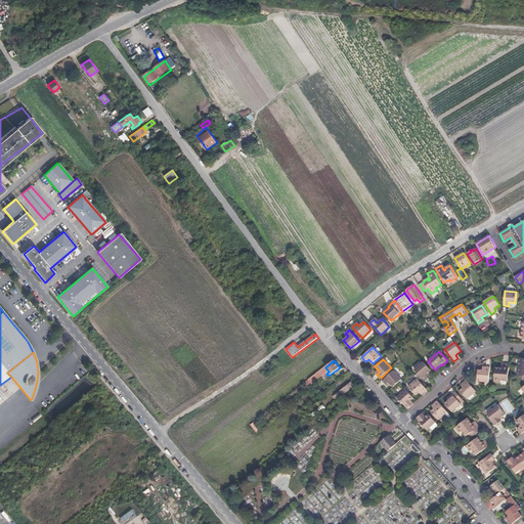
[(415,369),(425,381),(429,378),(427,376),(426,375),(428,373),(431,370),(424,362),(415,369)]
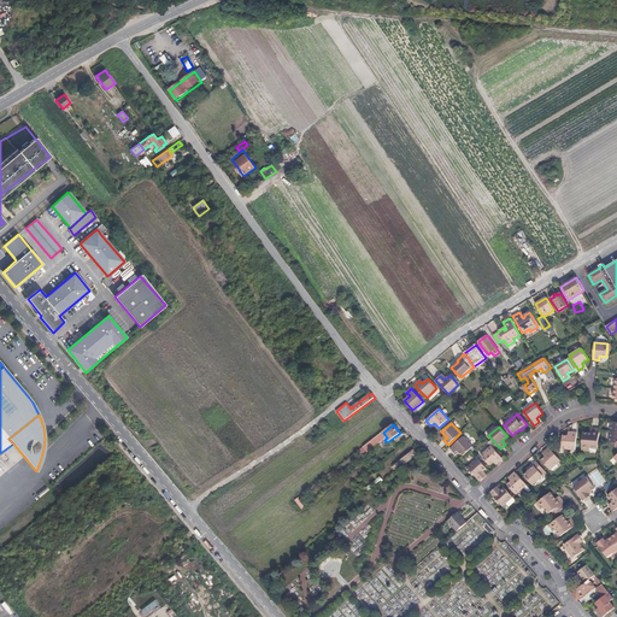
[(591,447),(598,448),(600,429),(592,428),(592,433),(591,435),(589,435),(589,433),(583,433),(582,450),(591,451),(591,447)]
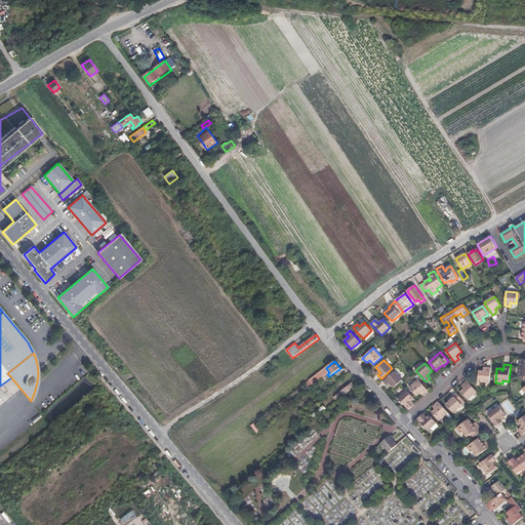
[(490,377),(491,368),(486,367),(485,371),(483,371),(479,370),(478,381),(490,382),(490,380),(490,377)]
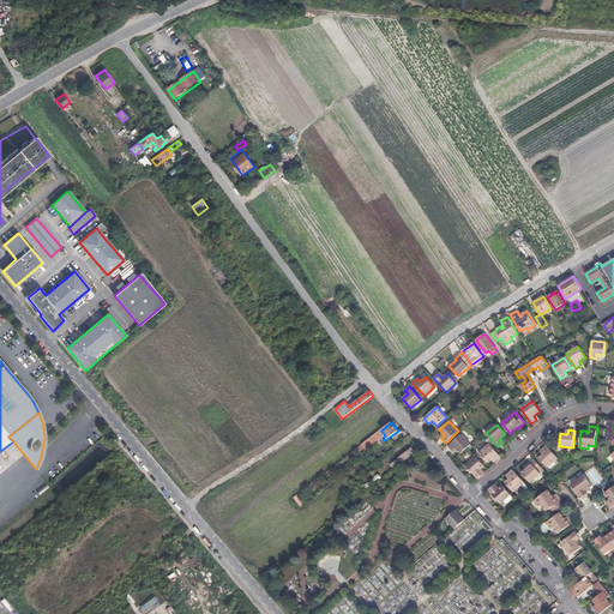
[(365,449),(383,434),(380,431),(362,445),(365,449)]
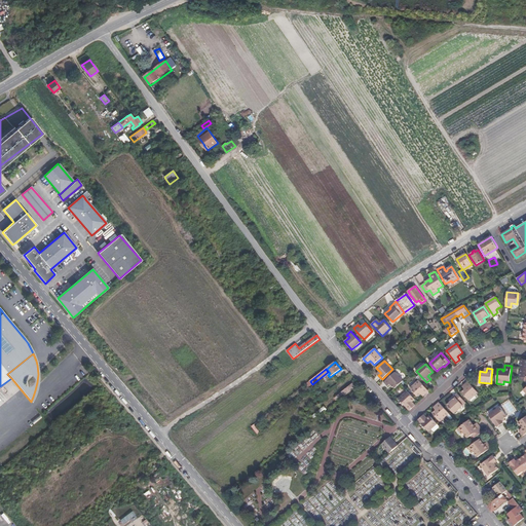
[(390,377),(384,382),(387,386),(389,384),(390,383),(392,385),(395,388),(401,383),(403,381),(396,372),(393,373),(393,374),(390,377)]
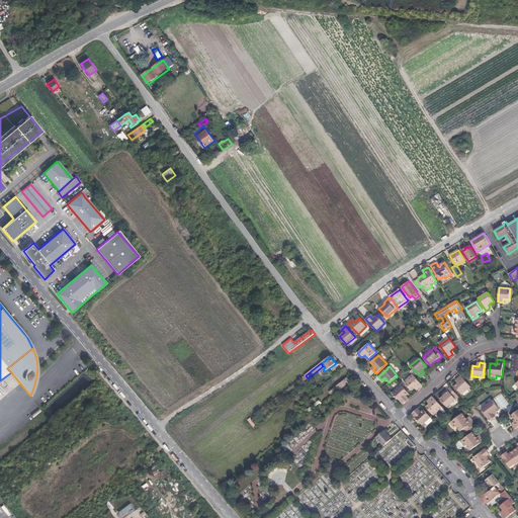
[(419,389),(422,385),(413,374),(404,382),(412,391),(415,387),(416,386),(419,389)]
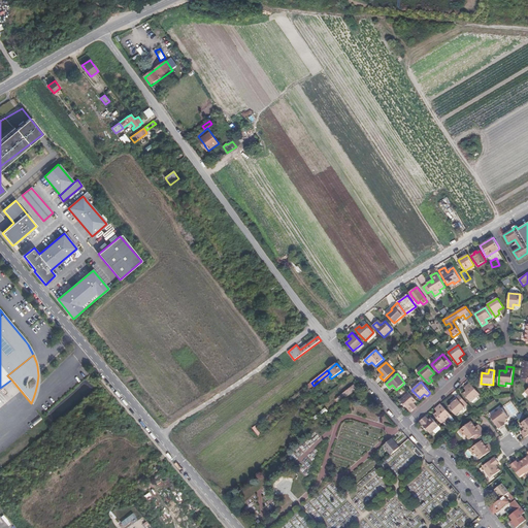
[(480,394),(470,383),(466,387),(468,390),(466,391),(463,394),(471,402),(480,394)]
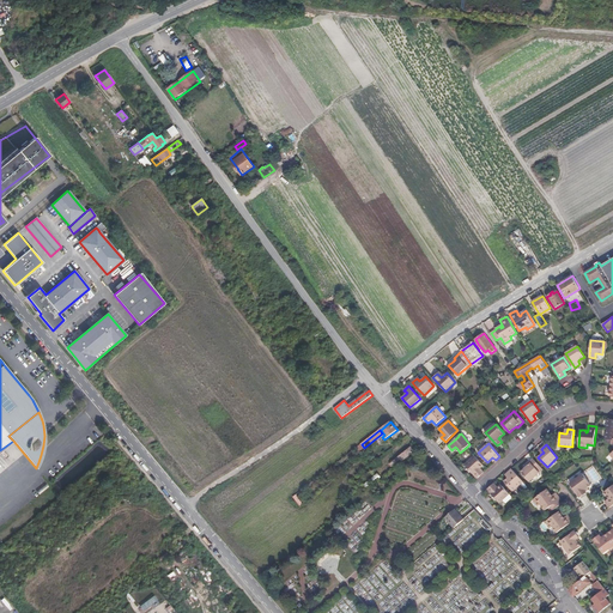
[(402,460),(414,451),(412,449),(414,447),(412,445),(410,447),(411,447),(399,456),(389,463),(392,467),(401,459),(402,460)]
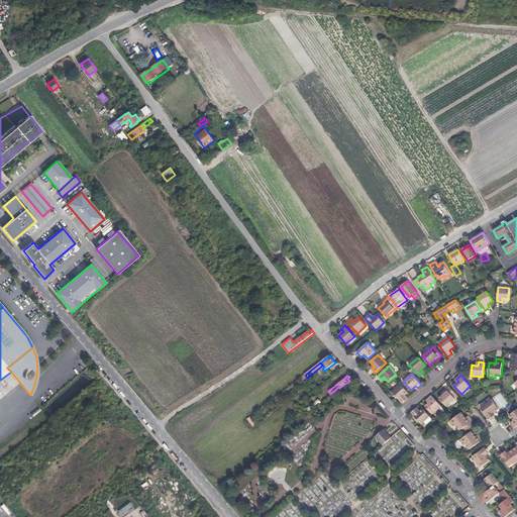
[(392,392),(403,404),(406,400),(403,397),(405,395),(408,393),(401,385),(392,392)]
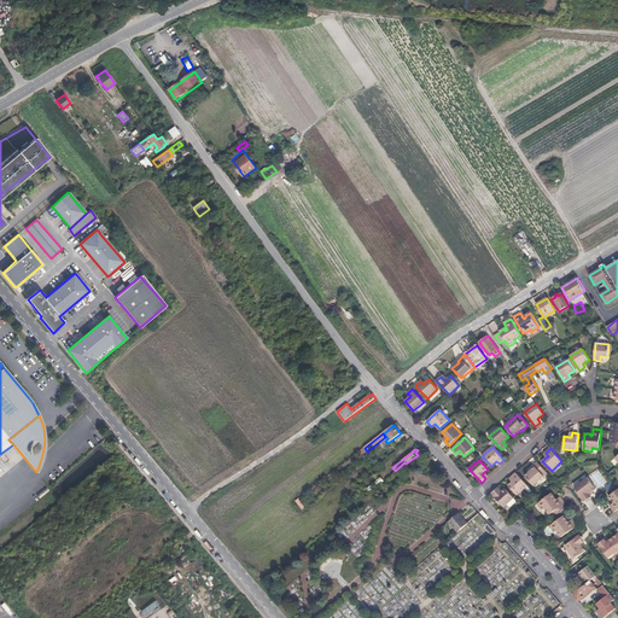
[(525,476),(534,485),(547,473),(537,462),(531,468),(531,470),(529,472),(525,476)]
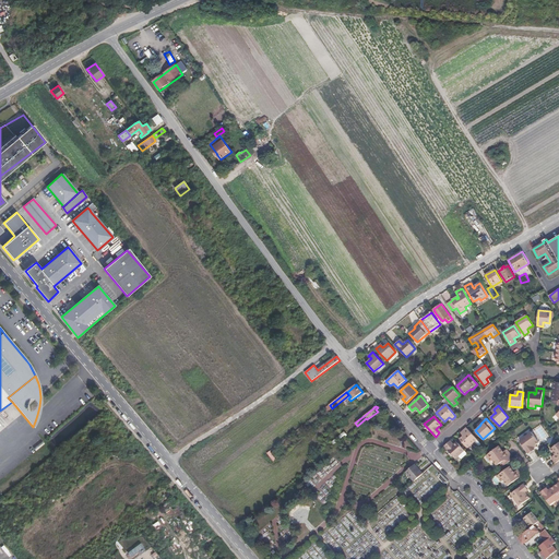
[(467,448),(477,439),(466,428),(462,431),(465,435),(463,436),(460,439),(467,448)]
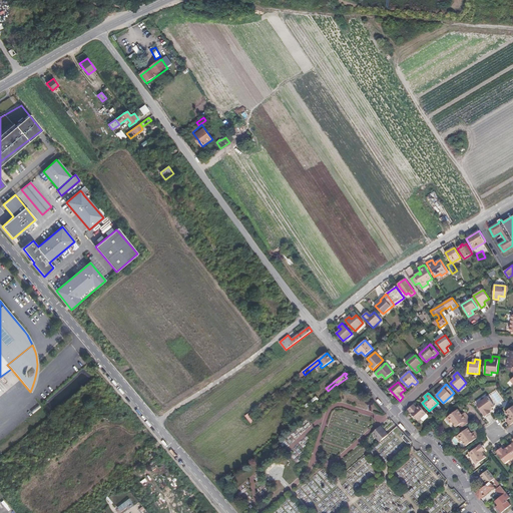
[(319,399),(316,396),(304,406),(307,409),(319,399)]
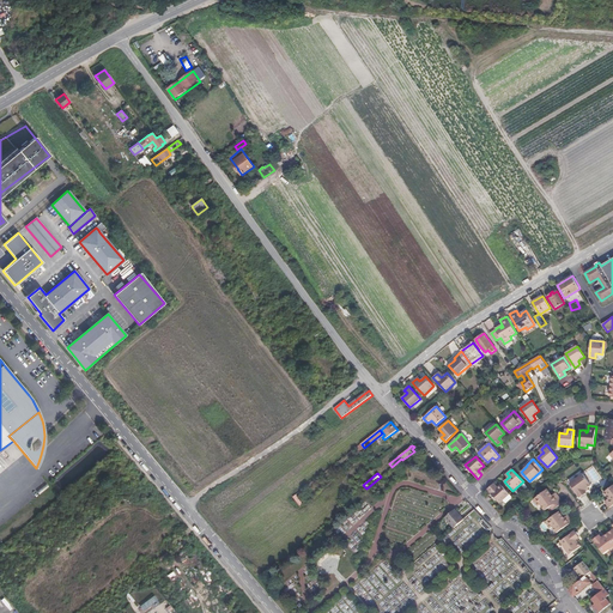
[(581,498),(587,493),(586,491),(584,490),(587,487),(592,485),(583,474),(570,484),(581,498)]
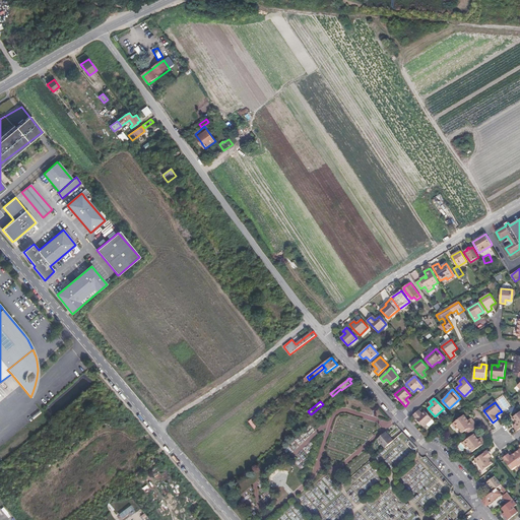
[(417,411),(413,415),(424,427),(427,424),(432,418),(425,410),(421,413),(420,414),(417,411)]
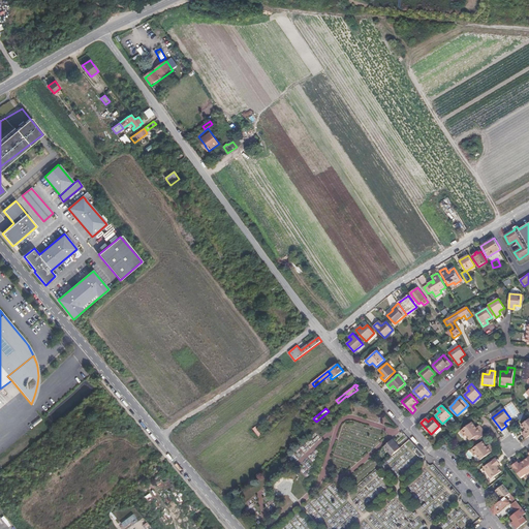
[(470,440),(484,431),(479,425),(476,428),(474,429),(473,428),(475,427),(472,423),(460,431),(465,437),(466,435),(470,440)]
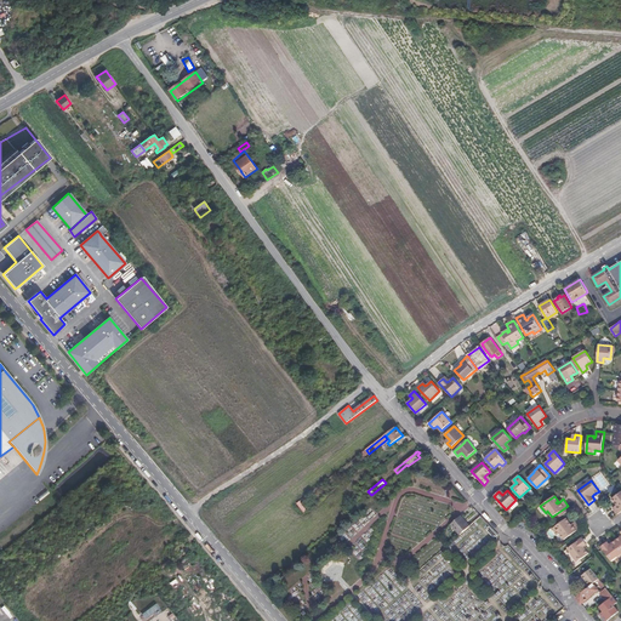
[(305,513),(307,510),(300,501),(296,503),(305,513)]
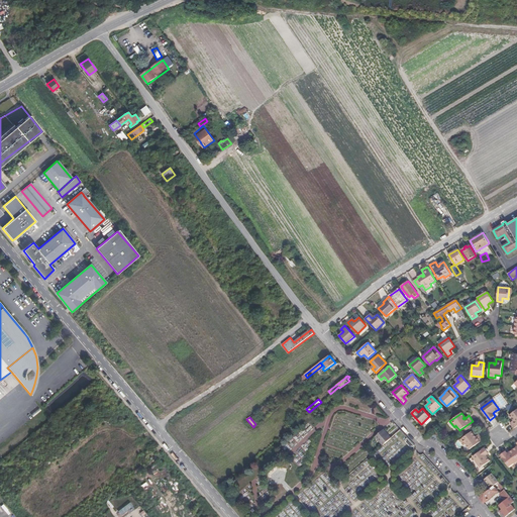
[(391,438),(384,429),(376,436),(383,445),(391,438)]
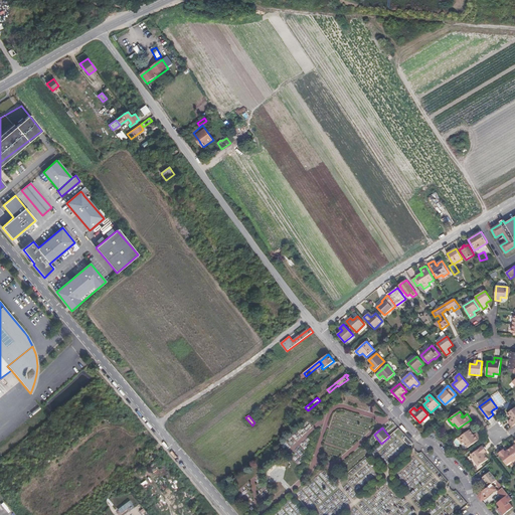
[(468,448),(481,438),(477,433),(474,436),(472,437),(471,435),(473,434),(470,430),(458,439),(463,444),(465,443),(468,448)]
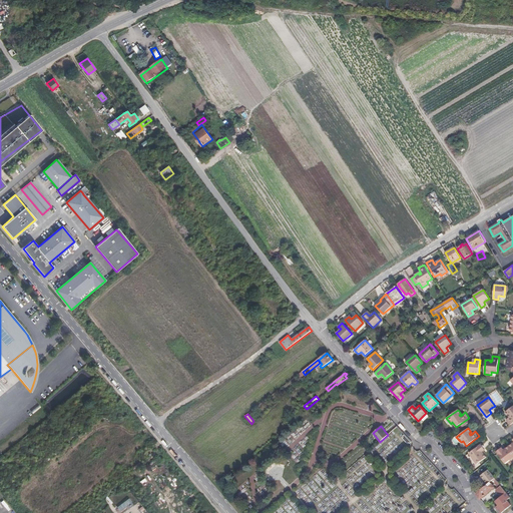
[(411,442),(404,435),(403,436),(404,437),(403,438),(408,444),(409,443),(410,444),(411,442)]
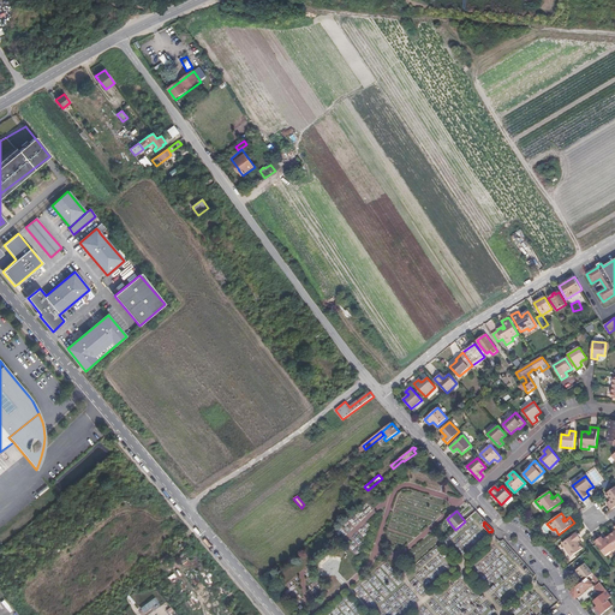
[(572,556),(583,548),(580,544),(578,542),(579,541),(581,539),(577,533),(562,543),(572,556)]
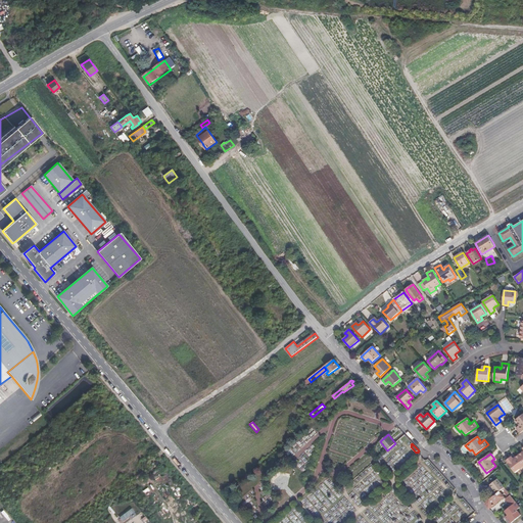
[(515,472),(522,466),(522,460),(519,455),(516,457),(513,459),(513,458),(512,457),(506,461),(515,472)]
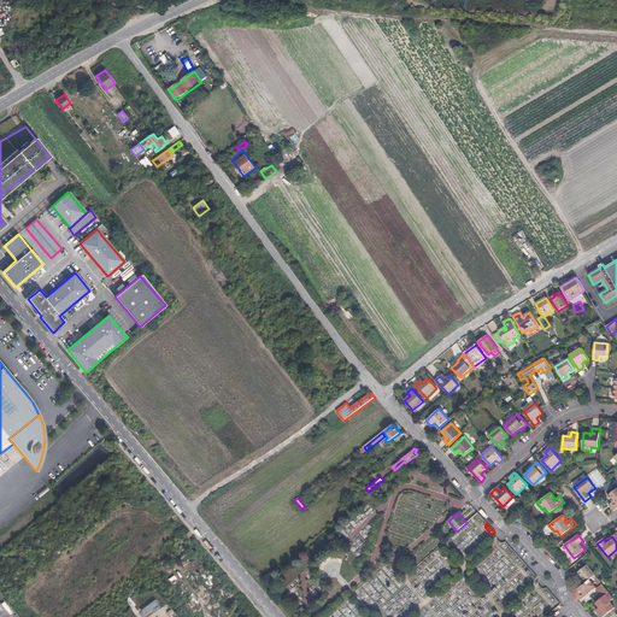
[(577,600),(594,587),(603,598),(609,592),(600,582),(604,579),(599,573),(595,575),(573,593),(577,600)]
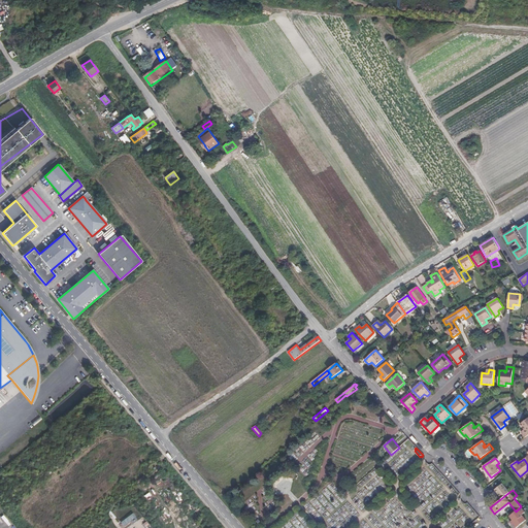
[(120,521),(123,527),(137,522),(134,514),(120,521)]
